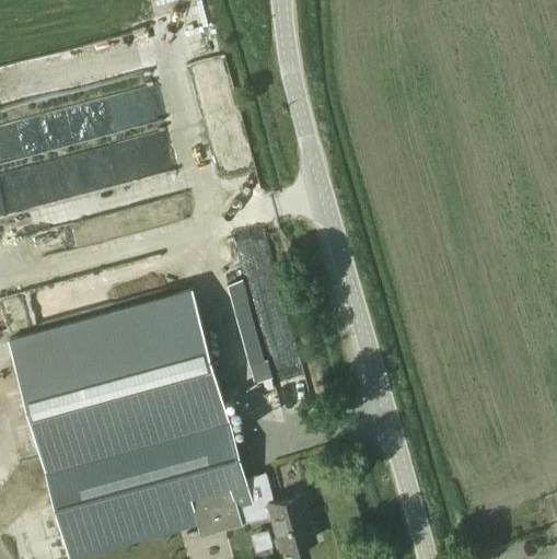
[(83,193),(164,173),(147,97),(152,96),(150,88),(48,112),(57,150),(72,147),(78,169),(83,193)]
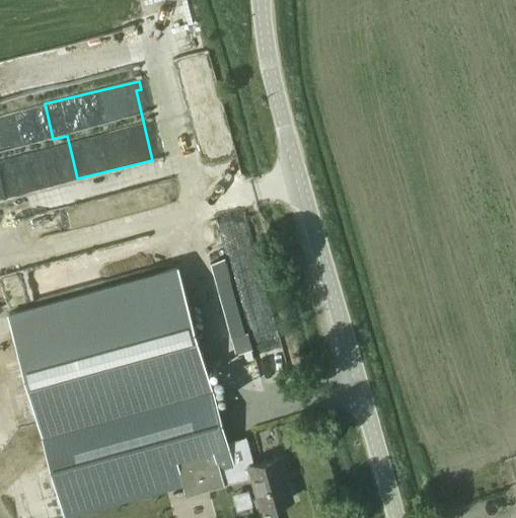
[(218,474),(223,472),(223,471),(232,469),(177,268),(9,314),(62,517),(179,485),(182,497),(221,486),(218,474)]
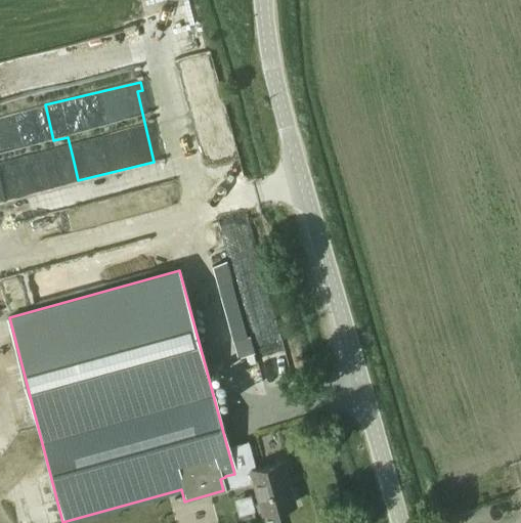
[(232,341),(247,338),(234,279),(220,282),(232,341)]
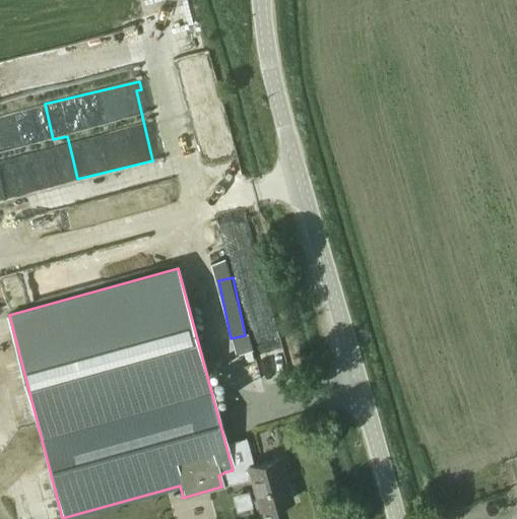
[(245,466),(233,470),(223,472),(223,473),(227,484),(251,478),(259,509),(291,500),(278,457),(245,466)]
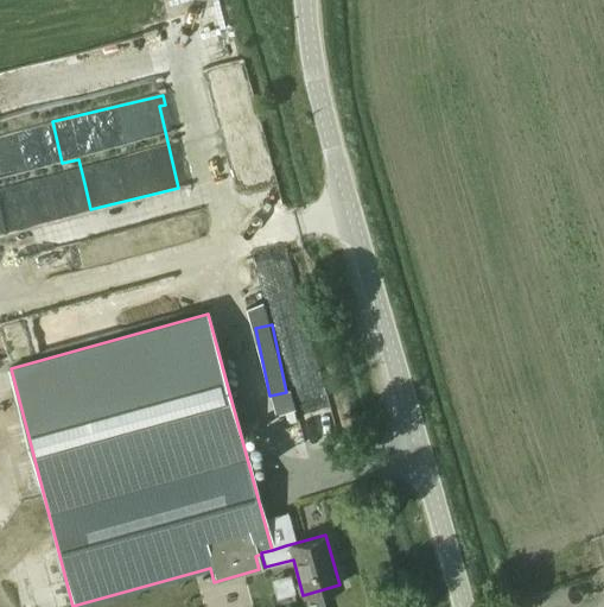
[(273,576),(277,595),(296,592),(293,573),(273,576)]
